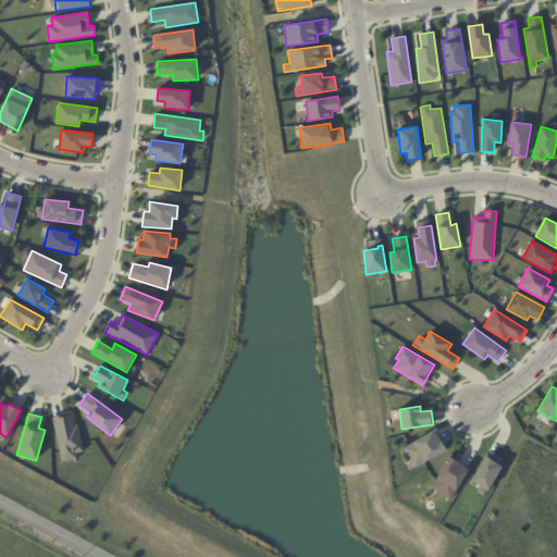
[(52,418),(74,413),(83,452),(75,454),(76,458),(60,462),(52,418)]
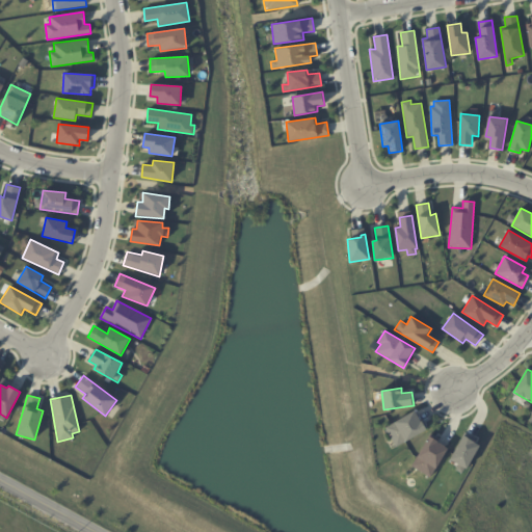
[(416,410),(426,429),(396,446),(384,427),(416,410)]
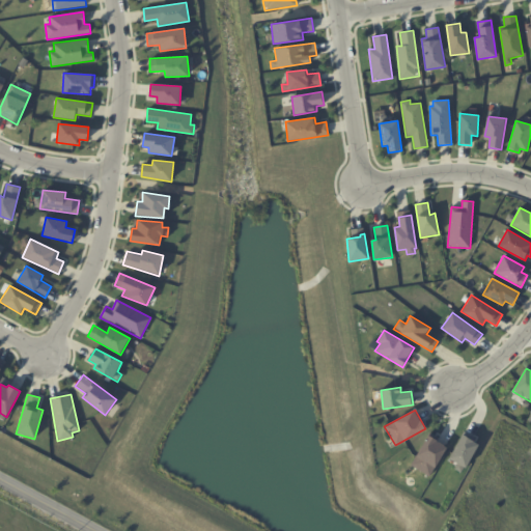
[(462,435),(479,445),(463,473),(454,469),(457,464),(448,458),(462,435)]
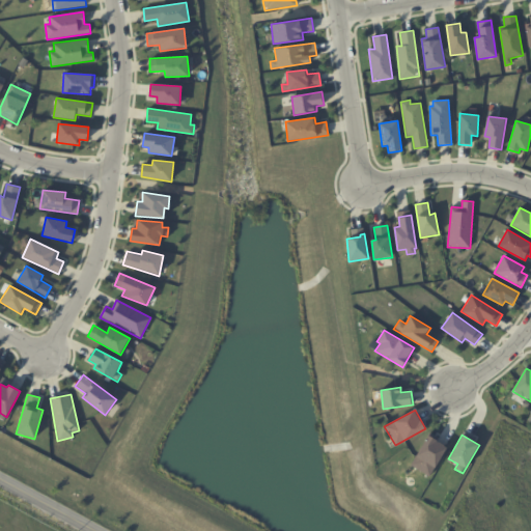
[(427,436),(447,447),(428,476),(410,465),(427,436)]
